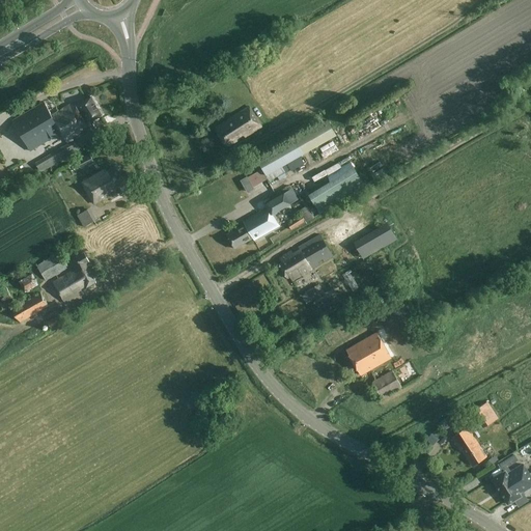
[(83,131),(81,128),(103,115),(91,96),(76,105),(75,102),(52,115),(44,103),(12,121),(30,151),(61,133),(65,141),(83,131)]
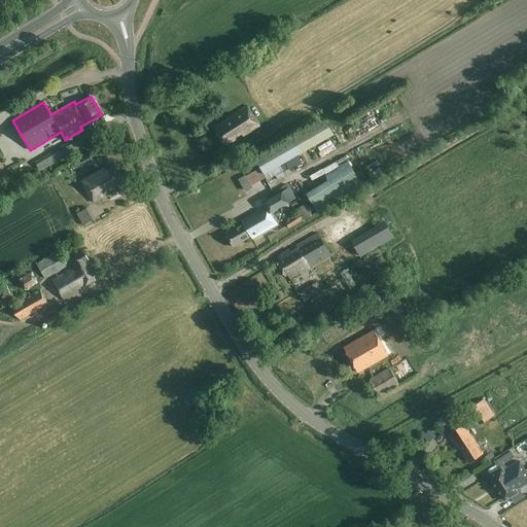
[(372,119),(385,113),(381,105),(367,112),(372,119)]
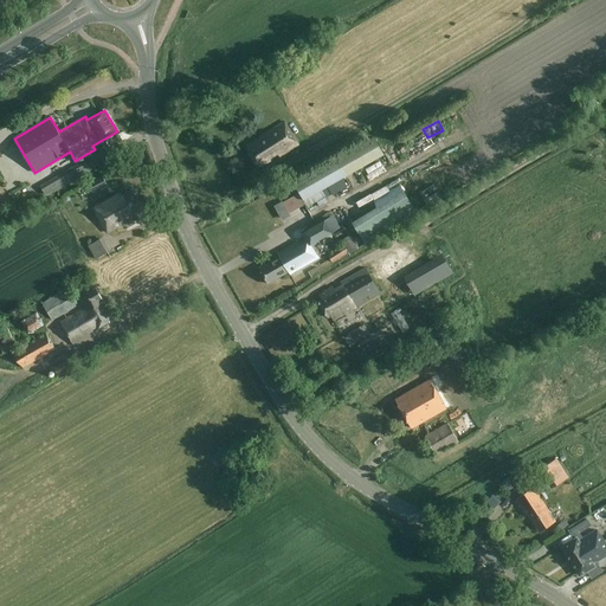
[(279,156),(298,144),(284,122),(257,140),(252,142),(252,143),(245,148),(258,168),(270,160),(269,158),(276,153),(279,156)]
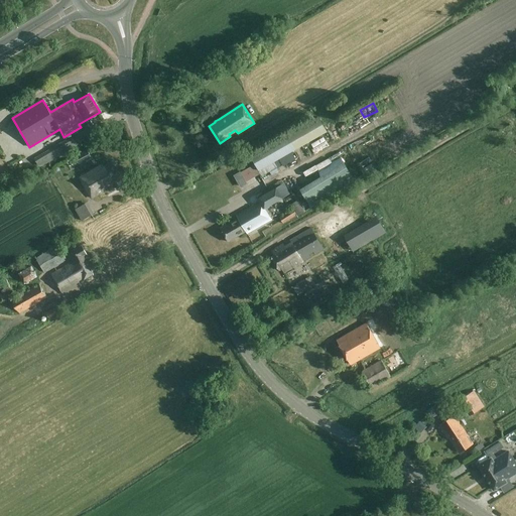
[(251,156),(258,170),(326,132),(318,119),(251,156)]
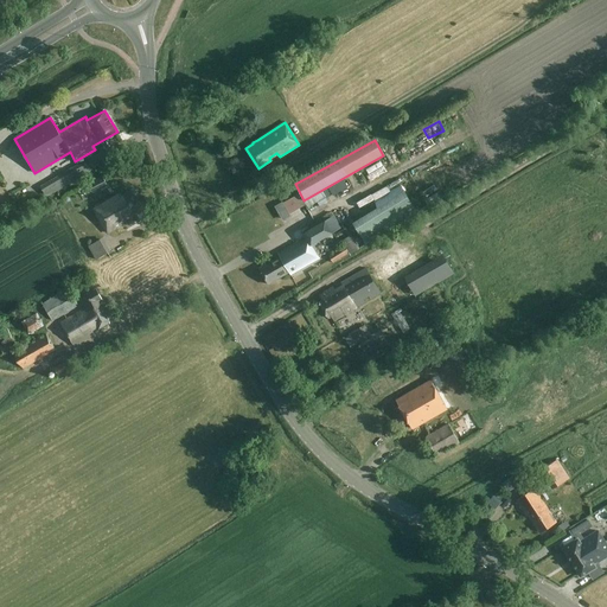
[(46,197),(89,172),(83,161),(40,186),(46,197)]
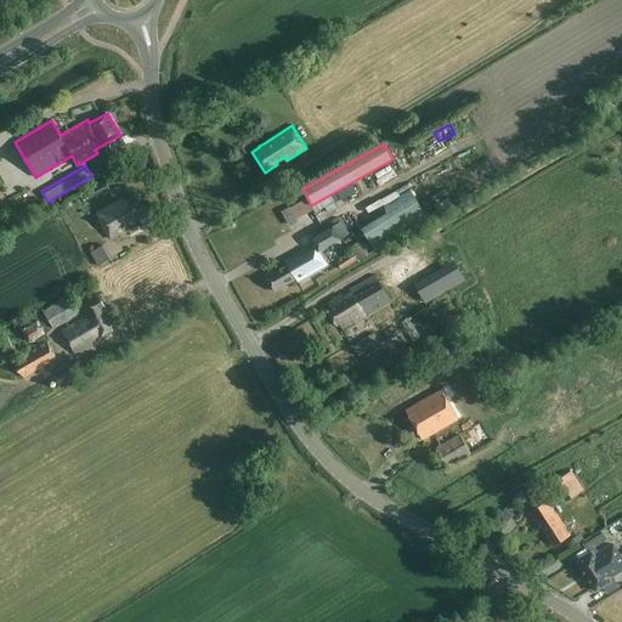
[(106,181),(99,184),(103,194),(111,191),(106,181)]
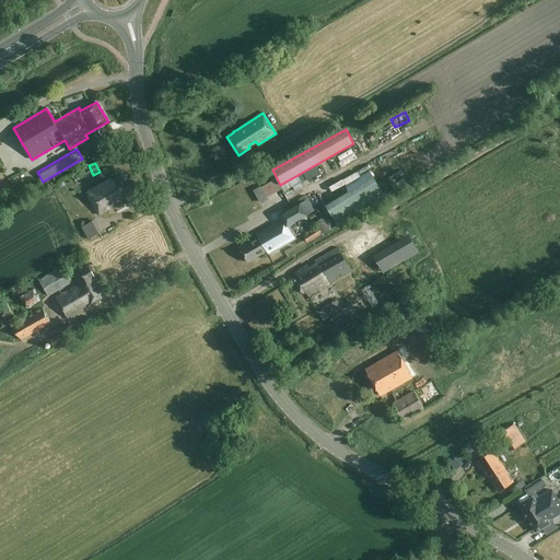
[(113,203),(131,193),(121,176),(111,183),(109,179),(86,194),(98,216),(114,207),(113,203)]
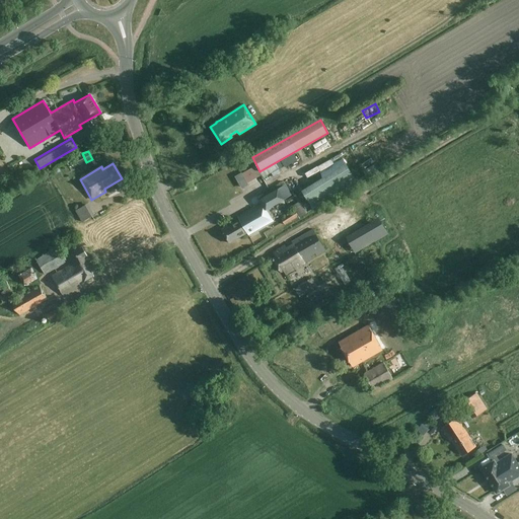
[(311,210),(356,183),(346,166),(301,192),(311,210)]
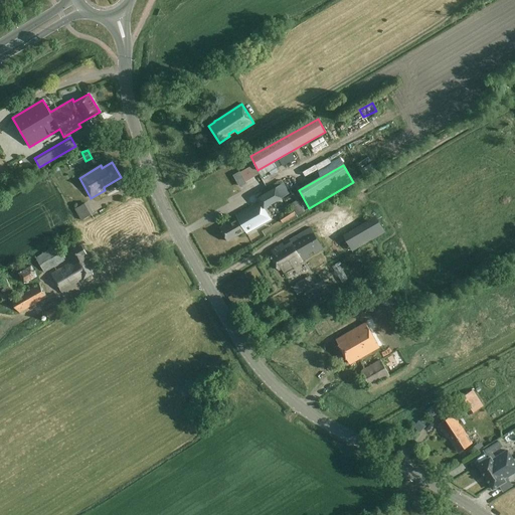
[(283,177),(290,190),(295,187),(287,174),(283,177)]
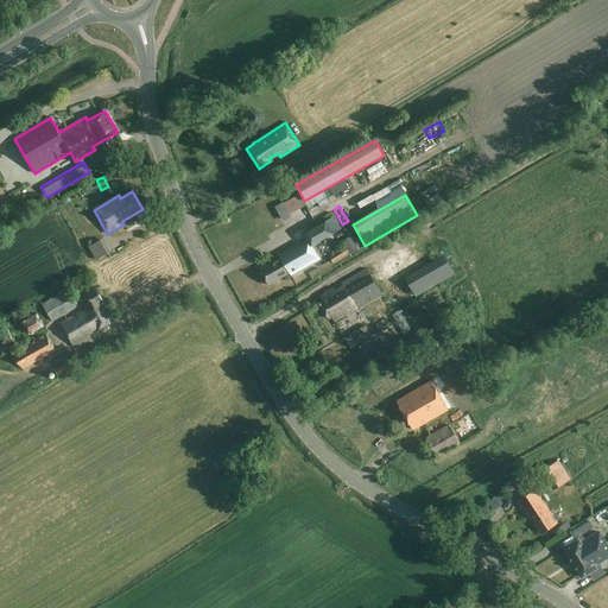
[(305,222),(315,216),(309,208),(299,214),(305,222)]
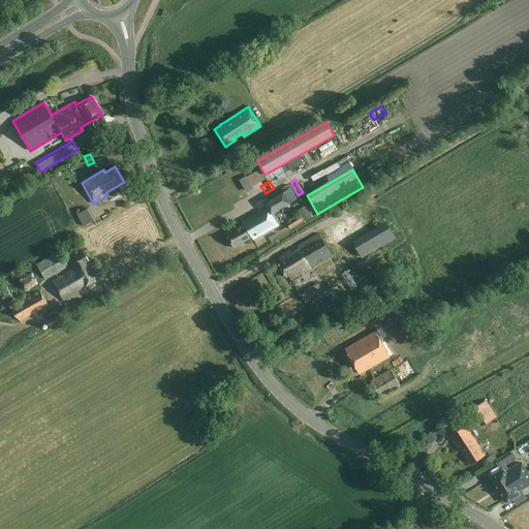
[(272,214),(297,199),(289,189),(265,204),(267,207),(242,221),(244,223),(225,234),(234,248),(248,240),(252,238),(253,240),(278,225),(272,214)]
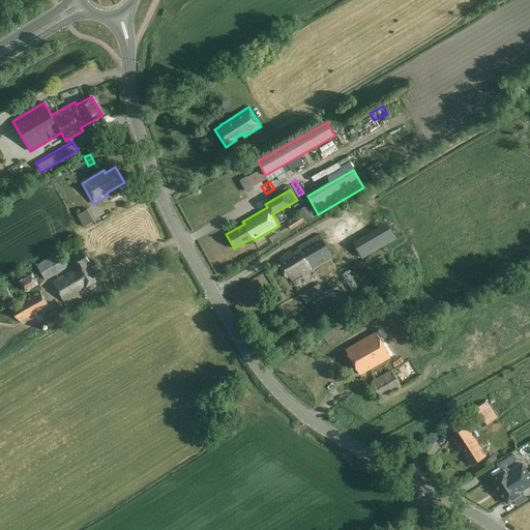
[(253,205),(255,210),(264,206),(262,201),(253,205)]
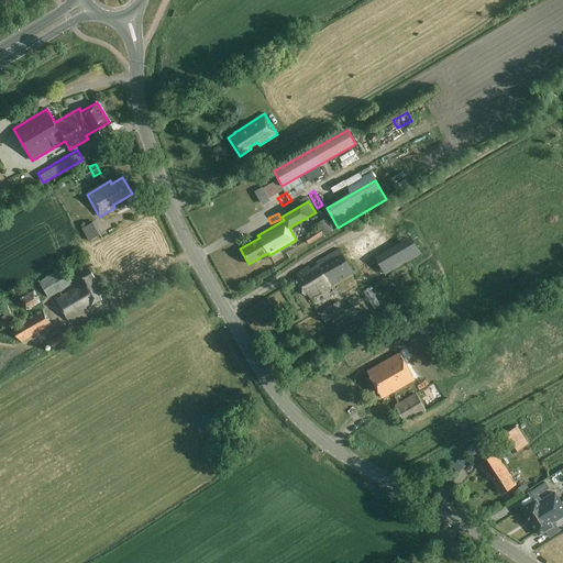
[(95,218),(84,222),(92,239),(102,233),(95,218)]
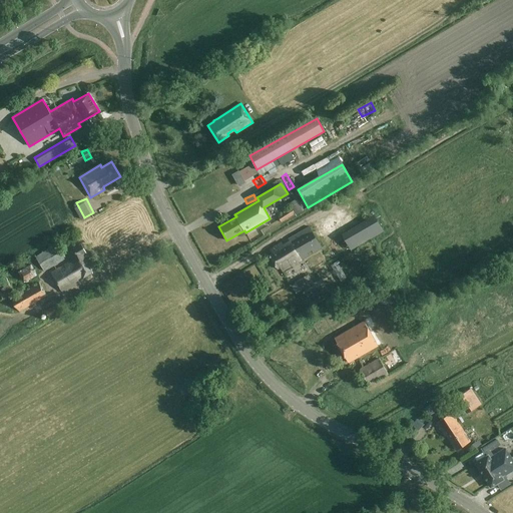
[(281,222),(295,214),(292,208),(277,216),(281,222)]
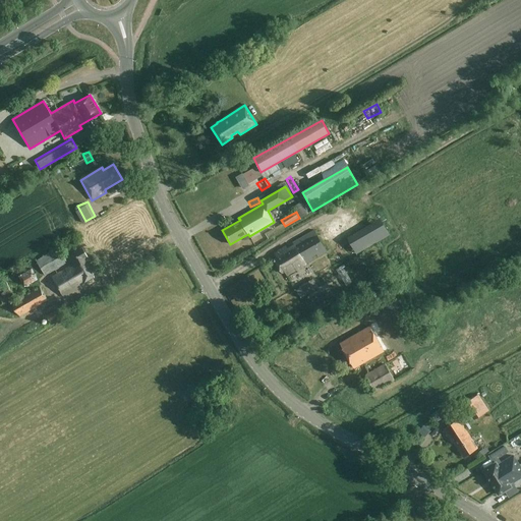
[(381,221),(348,240),(356,253),(389,234),(381,221)]
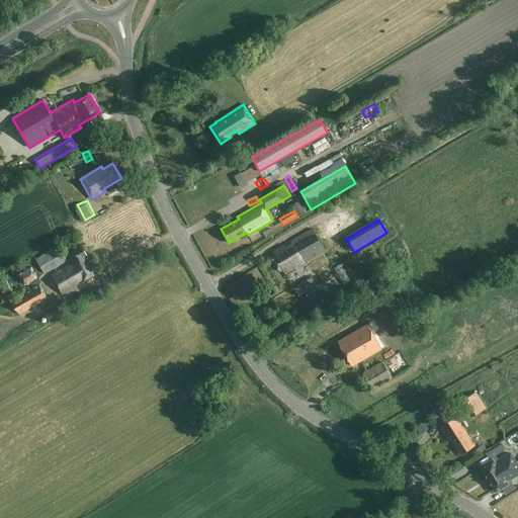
[(323,251),(310,231),(272,252),(275,256),(272,258),(279,271),(282,269),(284,273),(323,251)]
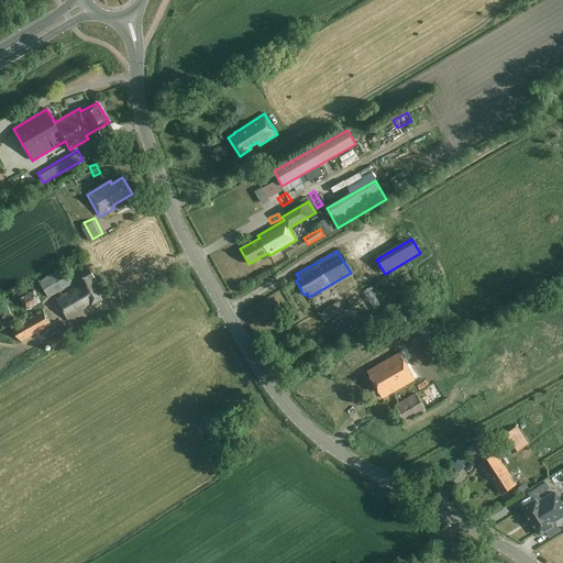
[(48,298),(73,284),(63,267),(39,282),(48,298)]
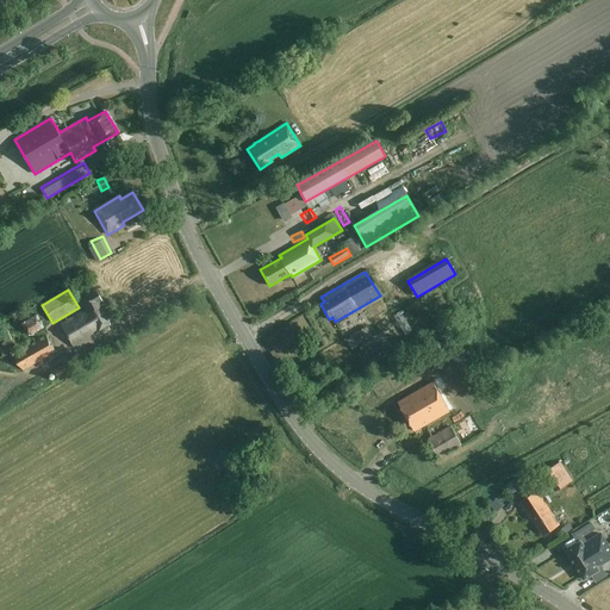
[(99,331),(111,324),(99,303),(103,300),(97,291),(81,299),(87,310),(61,324),(74,347),(94,336),(92,331),(98,328),(99,331)]
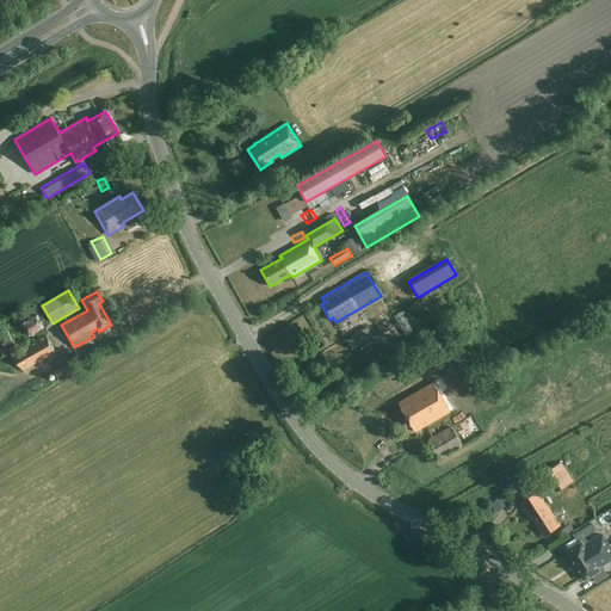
[(35,309),(24,319),(34,332),(45,323),(35,309)]
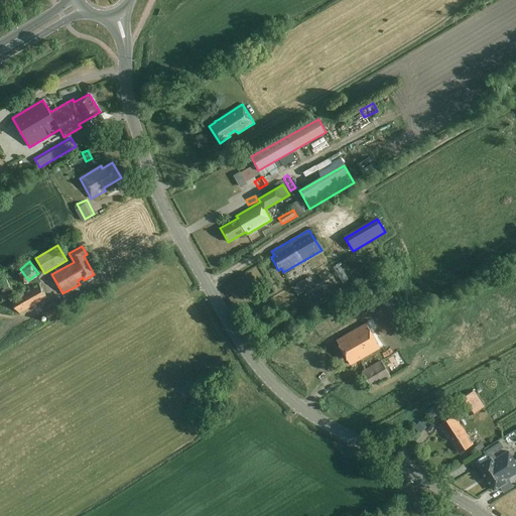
[(301,293),(315,284),(310,276),(296,284),(301,293)]
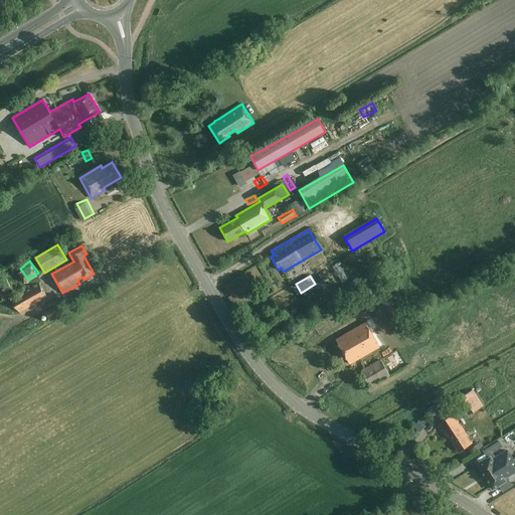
[(0,299),(13,291),(6,279),(0,282),(0,299)]
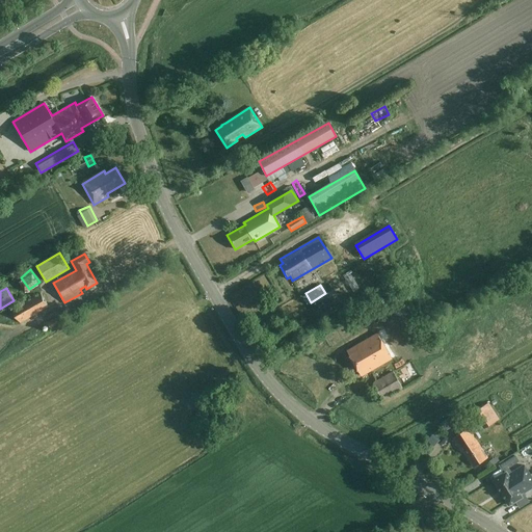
[(20,323),(49,307),(41,293),(11,310),(20,323)]
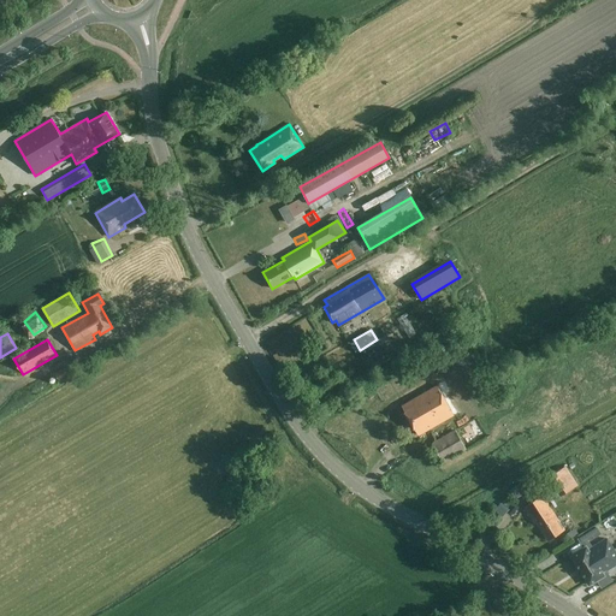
[(54,374),(59,383),(77,371),(72,363),(54,374)]
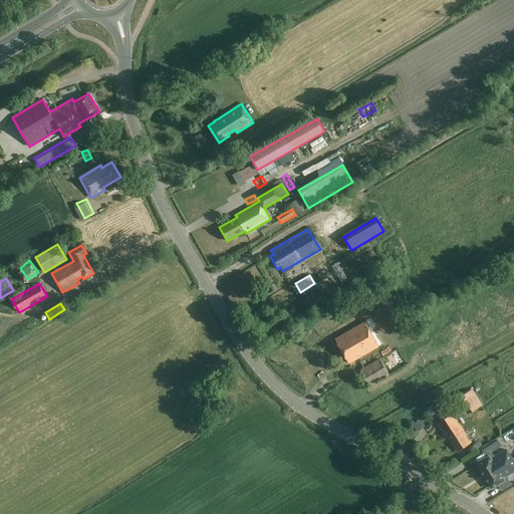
[(348,363),(378,346),(364,322),(335,339),(348,363)]
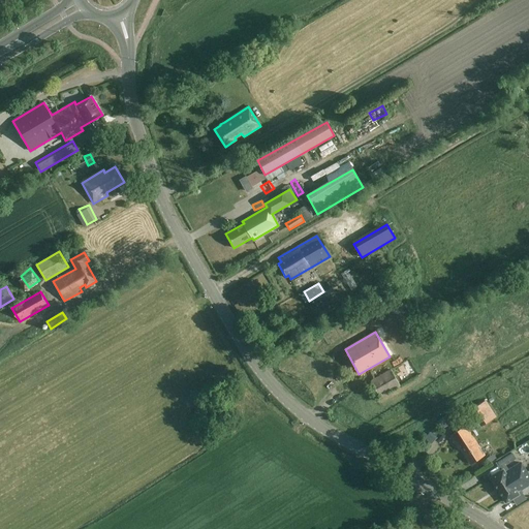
[(380,398),(400,385),(391,370),(371,381),(380,398)]
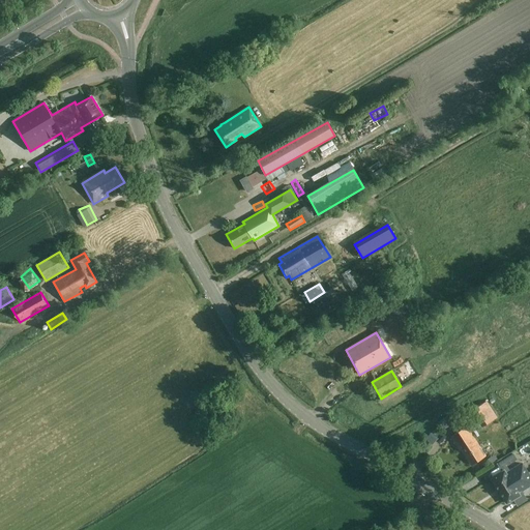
[(482,403),(493,419),(497,417),(487,401),(482,403)]
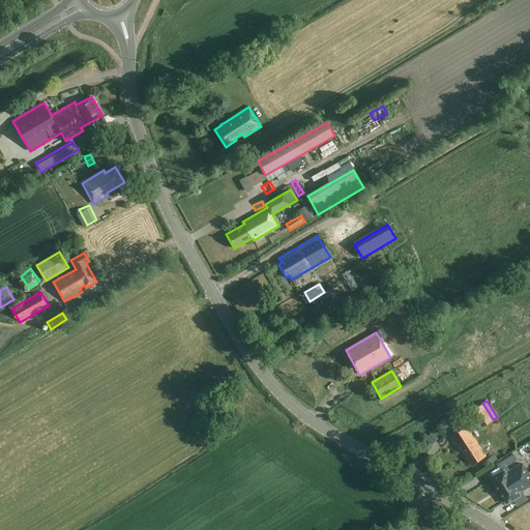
[(471,465),(486,455),(467,427),(451,437),(460,450),(461,449),(471,465)]
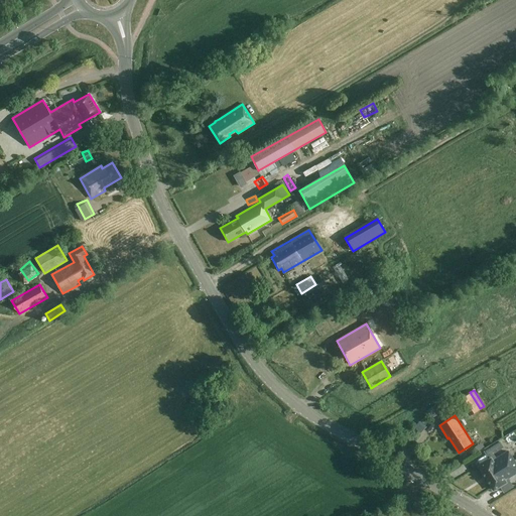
[(498,447),(501,454),(507,449),(504,444),(498,447)]
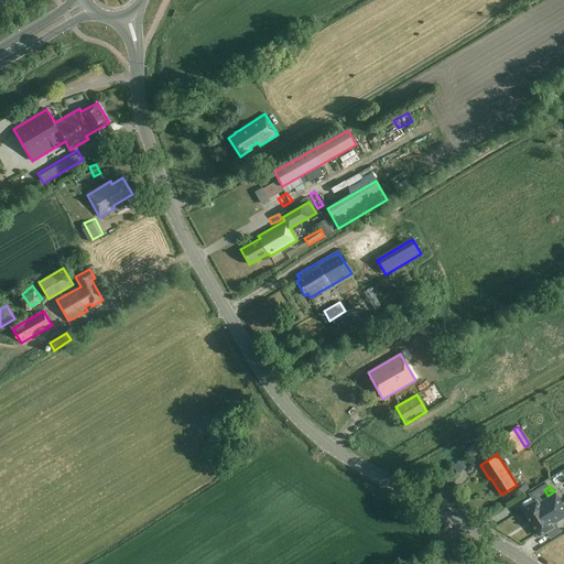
[(537,501),(523,509),(540,535),(553,528),(551,524),(563,516),(563,507),(555,494),(539,503),(537,501)]
